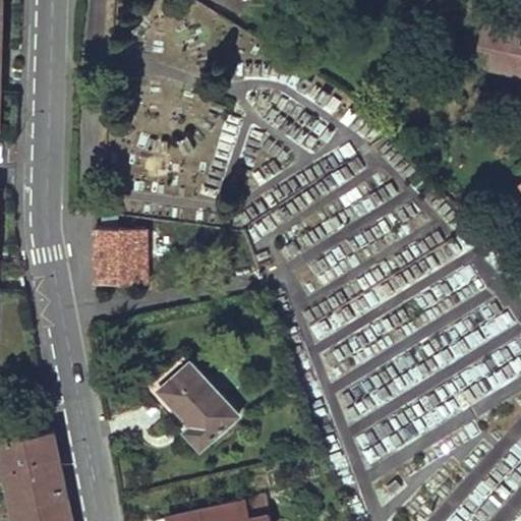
[(520,27),(486,21),(481,45),(496,49),(491,68),(520,73),(520,27)]
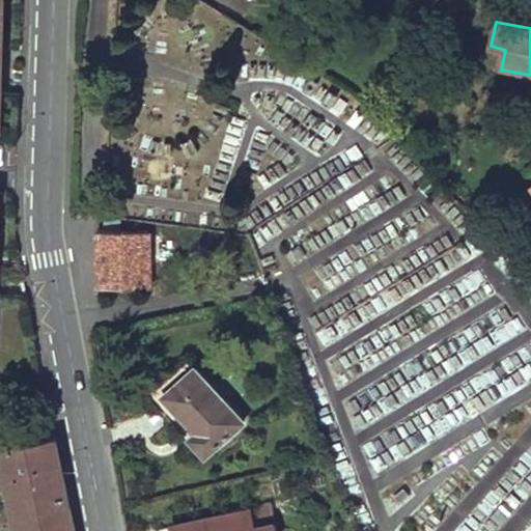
[(282,252),(312,302),(380,262),(382,243),(359,240),(352,245),(332,243),(406,199),(393,177),(386,176),(343,201),(341,217),(333,222),(310,220),(313,200),(307,190),(308,190),(338,193),(373,172),(357,144),(247,210),(262,235),(302,240),(282,252)]
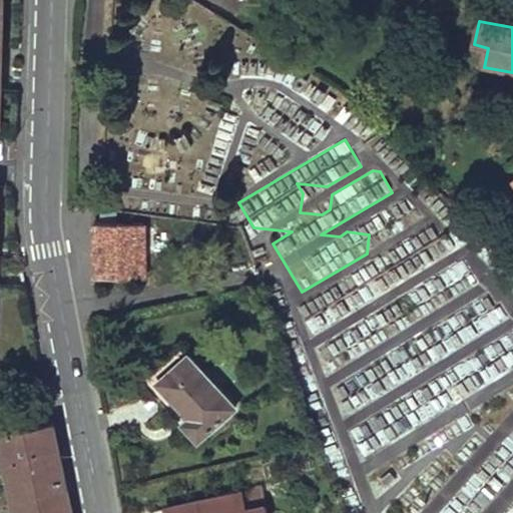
[(117,222),(94,222),(94,252),(94,278),(145,277),(145,225),(117,222)]
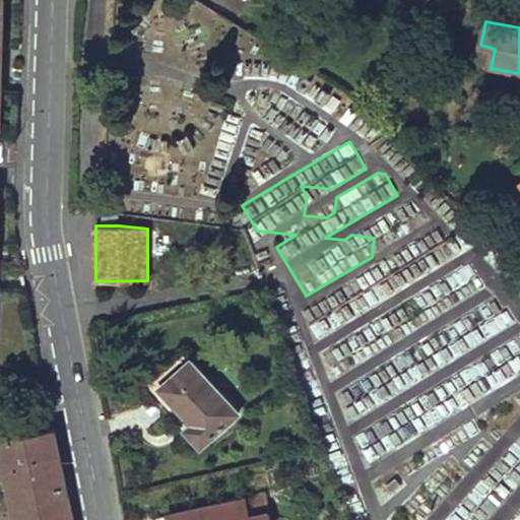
[(240,410),(190,359),(160,385),(184,410),(193,419),(185,428),(202,444),(240,410)]
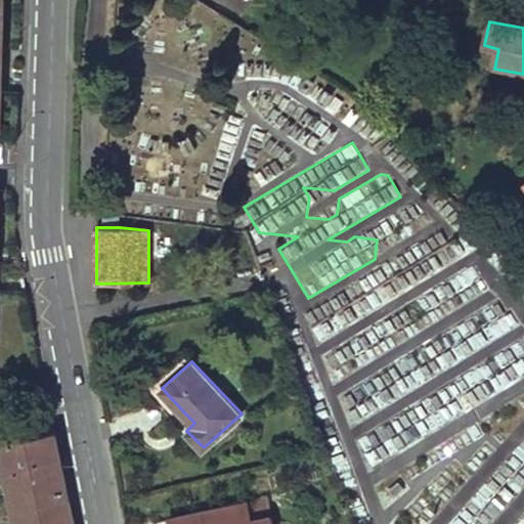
[(72,523),(55,439),(0,449),(0,481),(8,523),(72,523)]
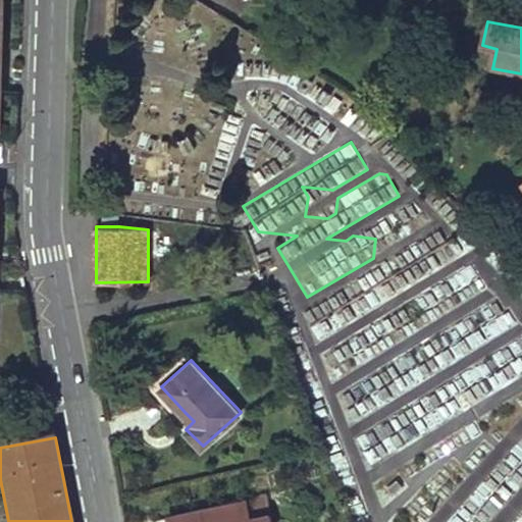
[(263,496),(245,501),(249,517),(267,513),(263,496)]
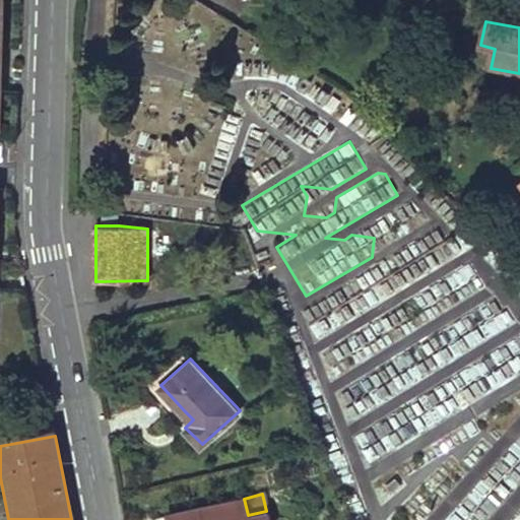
[(244,499),(154,518),(154,519),(268,519),(266,511),(248,515),(244,499)]
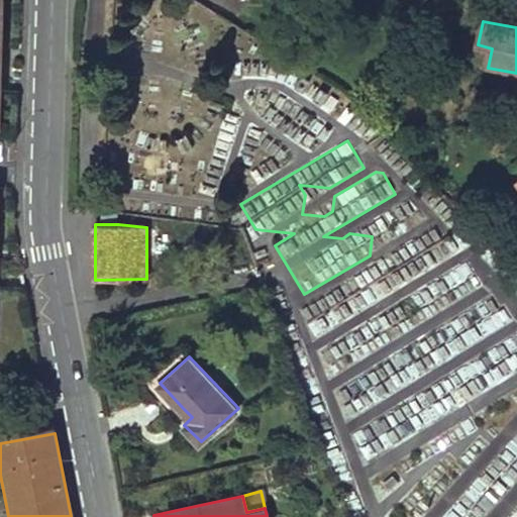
[(467,516),(452,504),(440,516),(467,516)]
